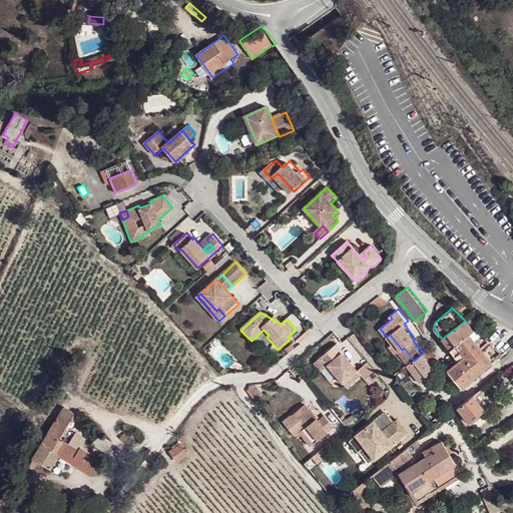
[(474,331),(465,321),(447,335),(456,346),(450,350),(456,357),(459,355),(462,359),(459,362),(447,371),(461,388),(491,363),(476,344),(469,335),(474,331)]
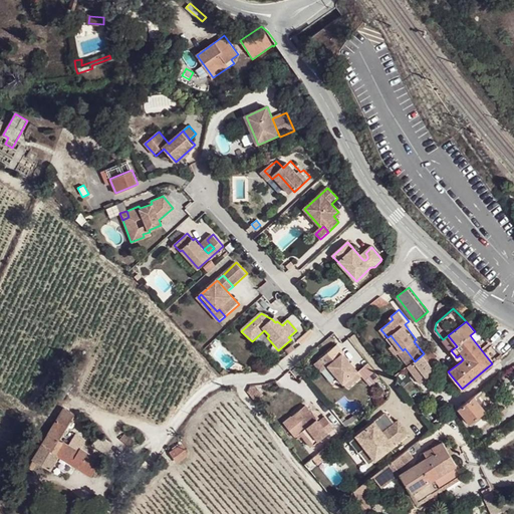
[(397,354),(403,350),(391,335),(388,337),(394,344),(391,346),(397,354)]
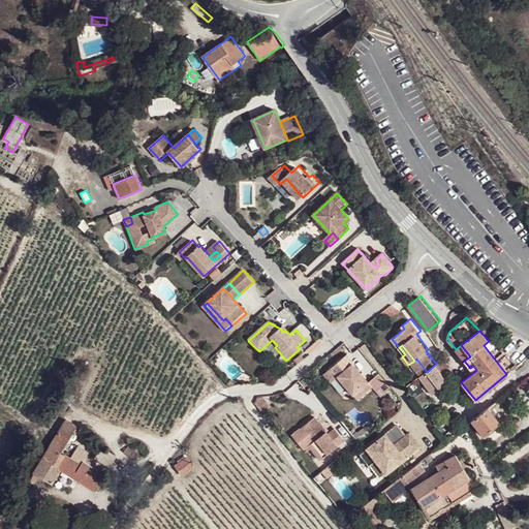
[(470,356),(461,345),(456,349),(464,361),(470,356)]
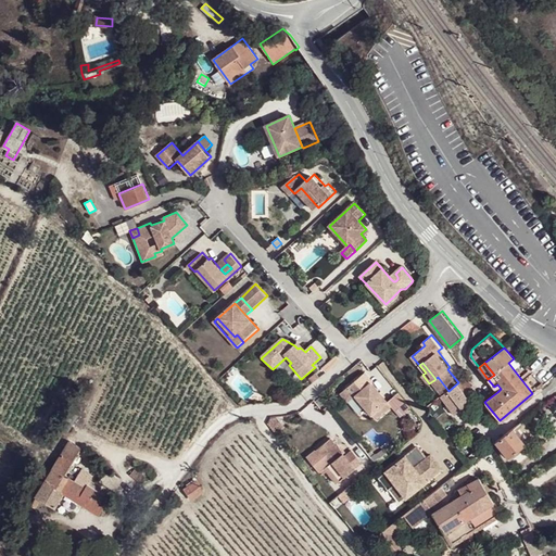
[(523,366),(516,373),(532,393),(538,389),(543,384),(523,366)]
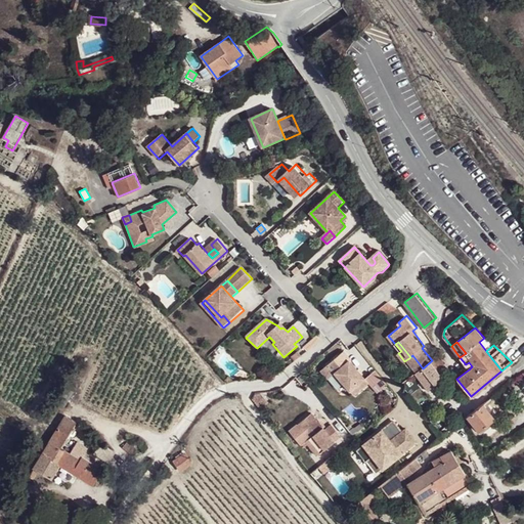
[(344,353),(328,366),(334,375),(350,393),(353,398),(368,386),(364,382),(361,377),(362,376),(344,353)]
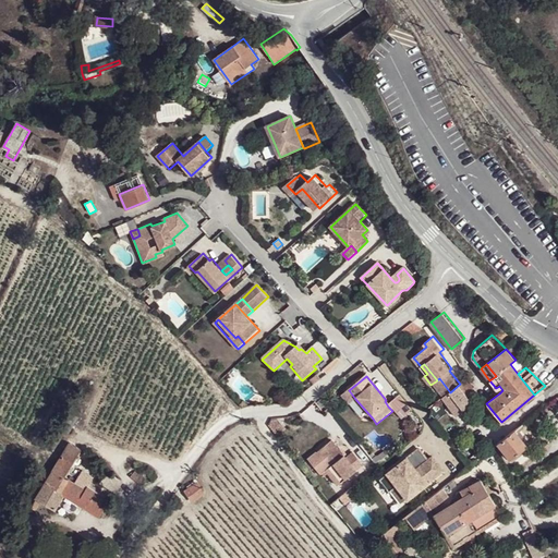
[(460,384),(450,392),(443,398),(448,407),(456,401),(463,411),(473,404),(468,397),(474,392),(473,385),(468,378),(460,384)]
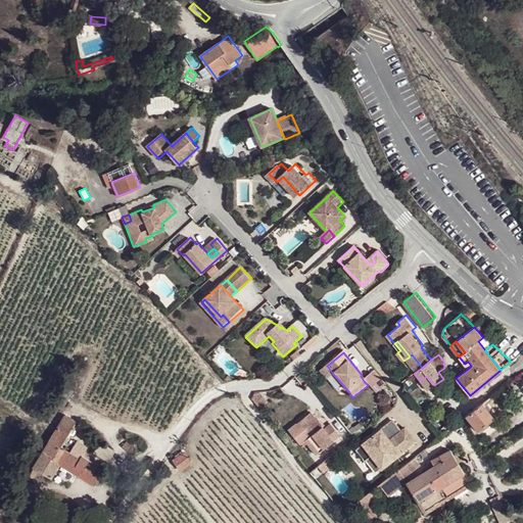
[(327,366),(320,372),(326,379),(333,374),(327,366)]
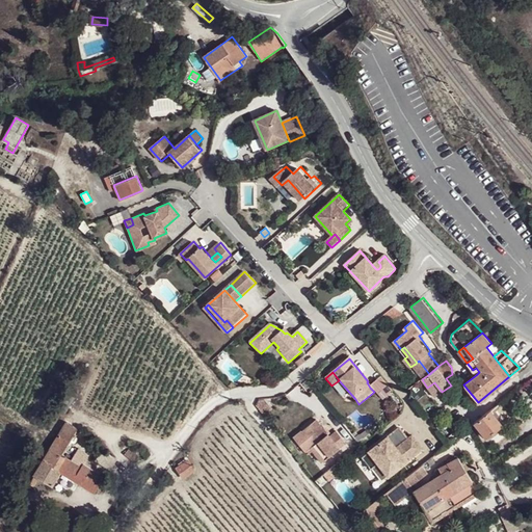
[(260,399),(257,405),(265,416),(273,408),(266,399),(260,399)]
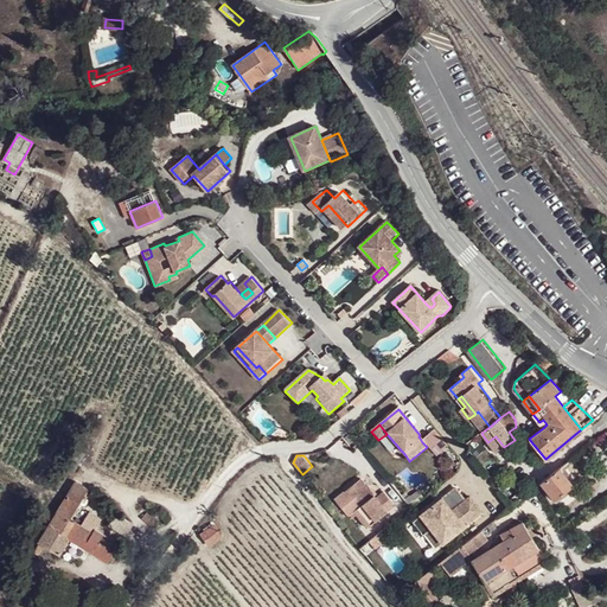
[(554,499),(574,484),(563,471),(569,466),(567,464),(542,484),(554,499)]
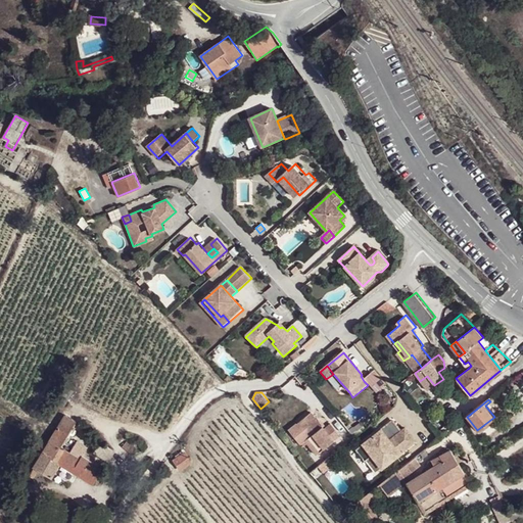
[(55,416),(59,409),(54,403),(50,412),(55,416)]
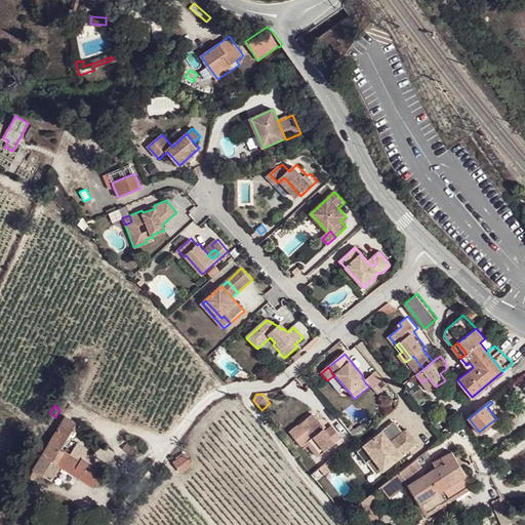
[(305,419),(297,426),(310,439),(306,442),(318,456),(341,438),(332,425),(325,431),(323,428),(320,431),(316,426),(319,422),(312,414),(305,419)]
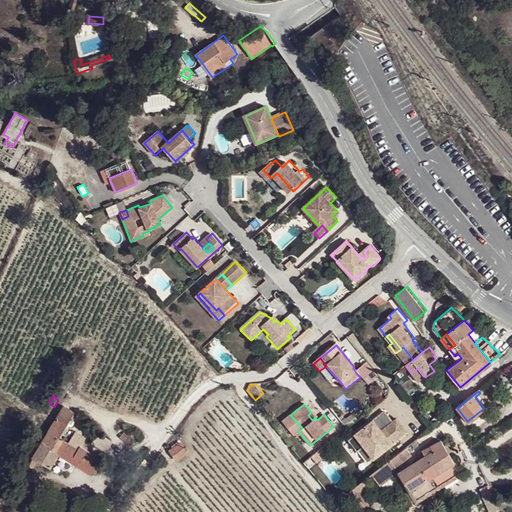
[(71,417),(74,413),(75,412),(65,406),(34,457),(50,467),(59,453),(92,474),(101,458),(91,452),(84,448),(85,445),(82,443),(86,437),(77,431),(69,443),(59,437),(65,428),(71,417)]
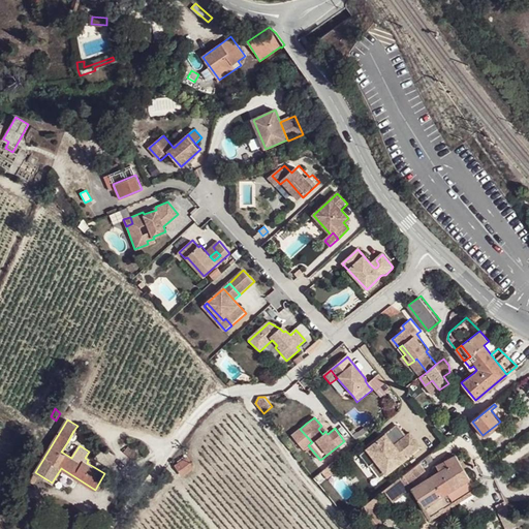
[(455,427),(458,431),(464,426),(461,422),(455,427)]
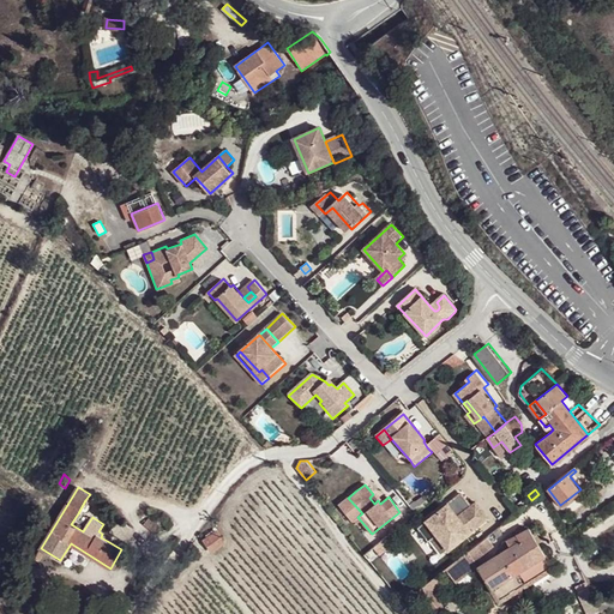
[(583,493),(581,489),(560,505),(563,509),(583,493)]
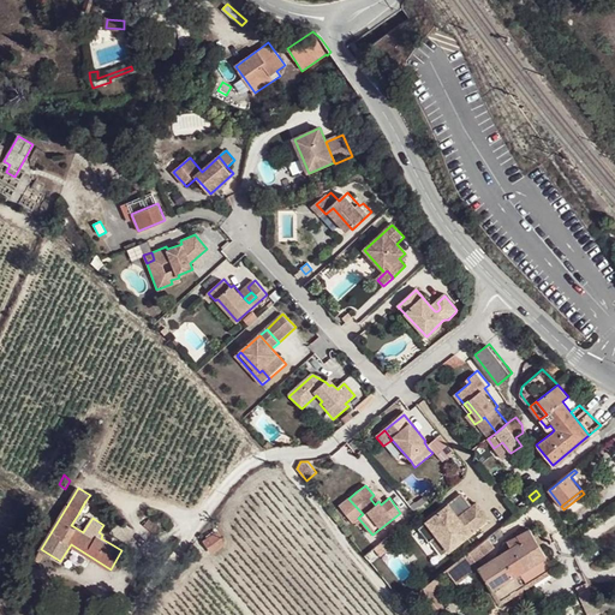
[(446,507),(455,520),(470,509),(460,496),(446,507)]
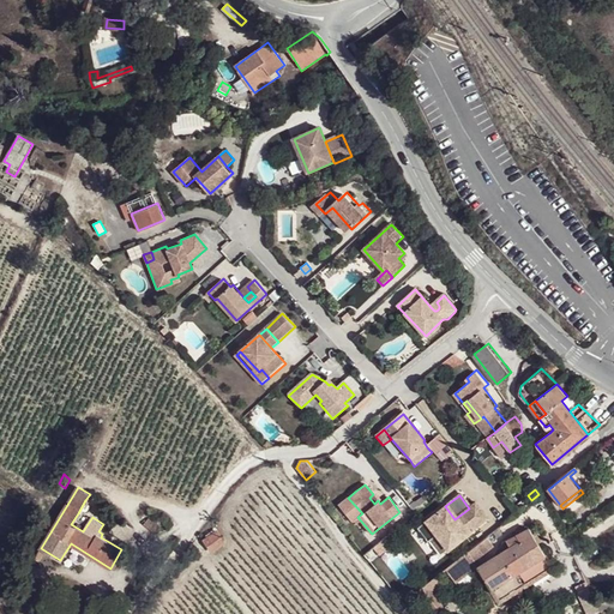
[(88,503),(85,500),(78,513),(80,516),(88,503)]
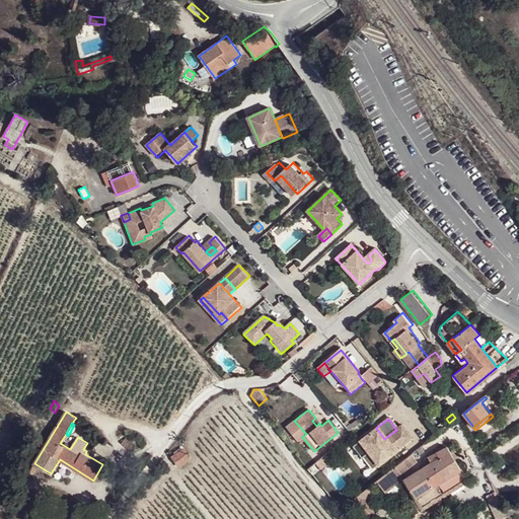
[(352,448),(360,459),(367,454),(376,465),(411,439),(400,426),(396,430),(384,439),(376,428),(352,448)]
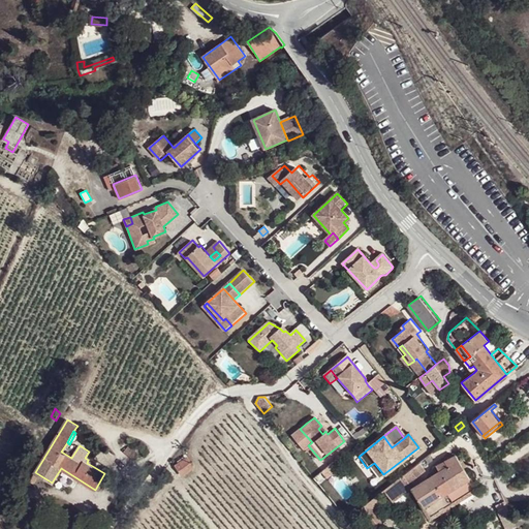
[(99,453),(103,446),(96,441),(91,446),(99,453)]
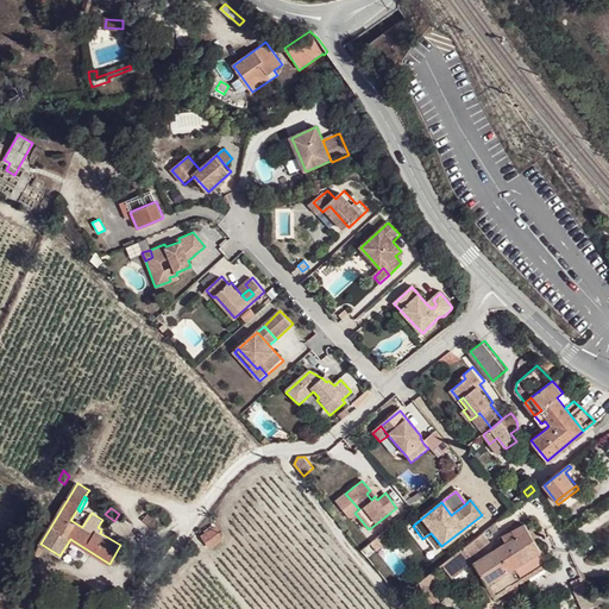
[(146,512),(144,514),(146,515),(143,520),(154,527),(159,520),(146,512)]
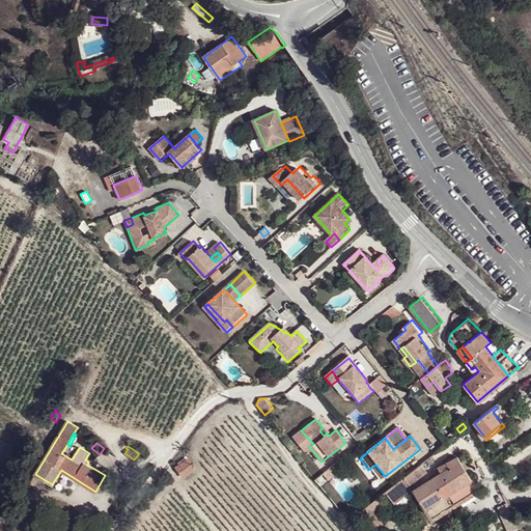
[(110,469),(117,458),(104,448),(100,454),(101,455),(98,458),(110,469)]
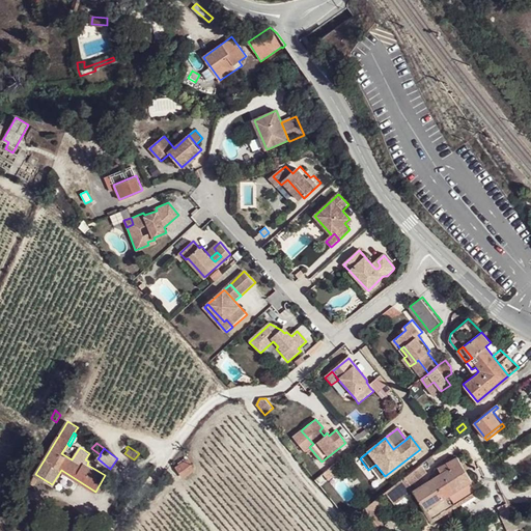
[(442,473),(438,474),(449,494),(456,506),(480,492),(472,480),(457,456),(439,467),(442,473)]
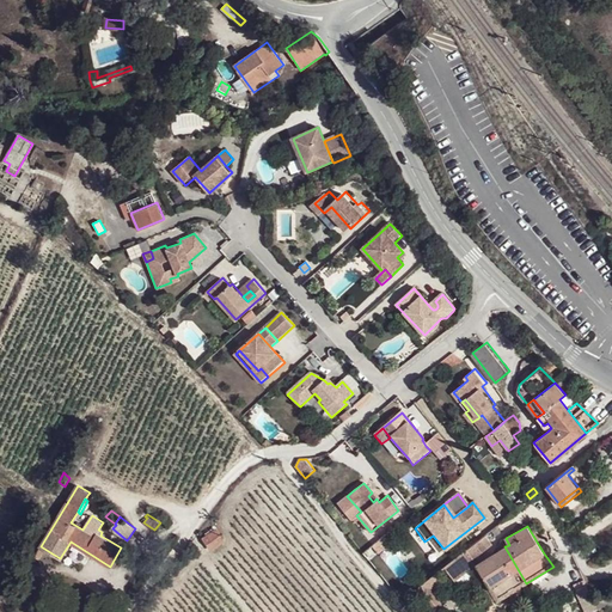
[(204,539),(213,549),(225,539),(216,531),(214,533),(212,531),(207,534),(209,537),(204,539)]
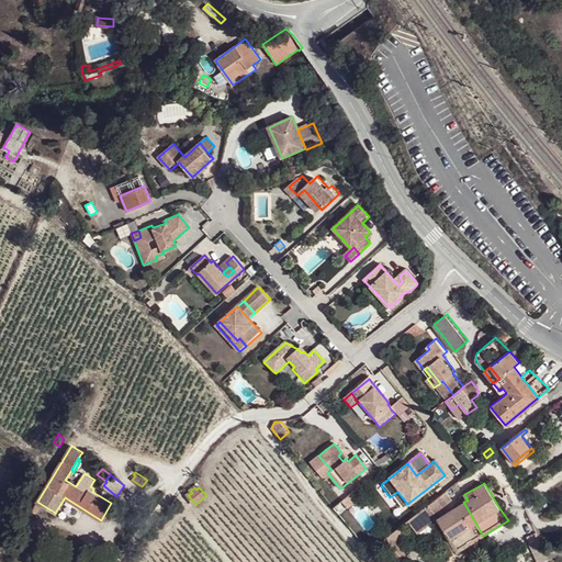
[(446,491),(437,498),(441,505),(451,498),(446,491)]
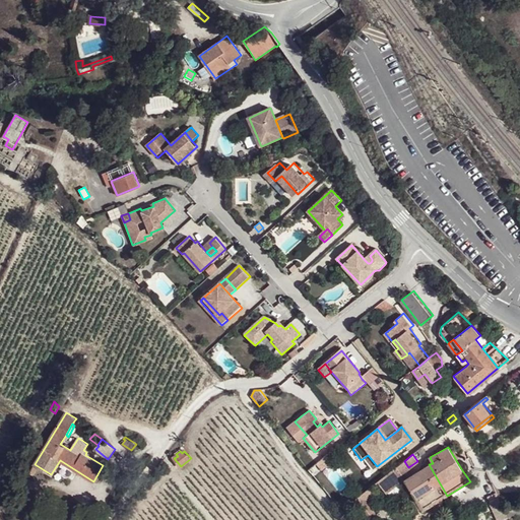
[(408,467),(404,461),(378,481),(387,494),(403,480),(404,475),(402,472),(408,467)]
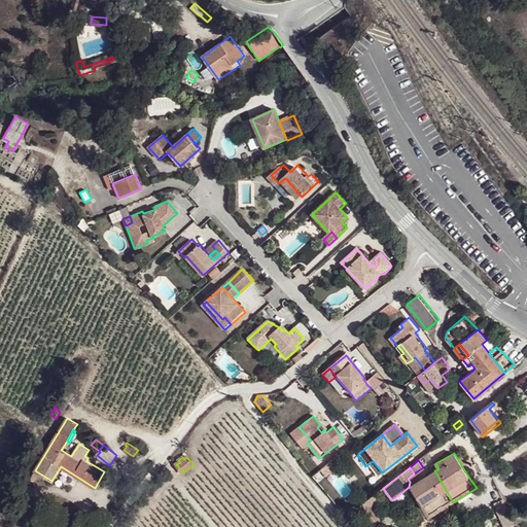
[(446,490),(434,470),(411,486),(422,505),(429,518),(453,502),(446,490)]
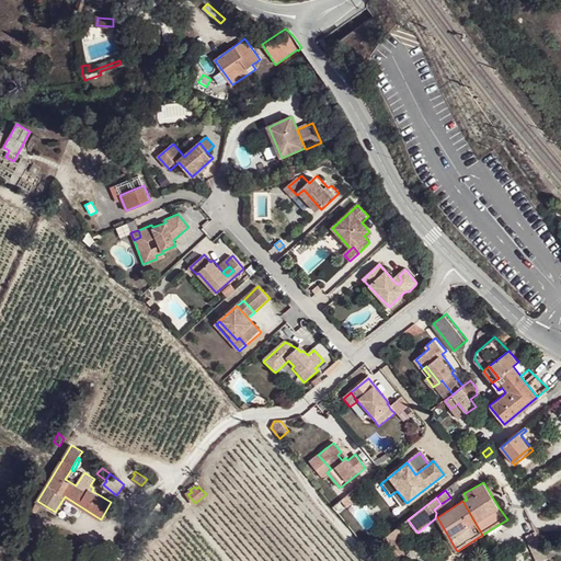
[(390,534),(382,539),(389,548),(397,542),(390,534)]
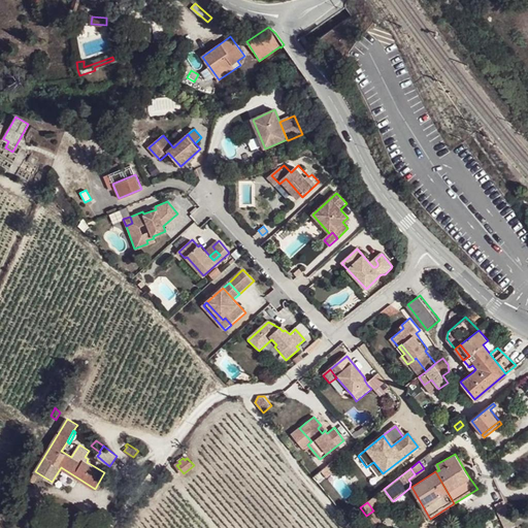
[(501,519),(512,513),(508,505),(497,510),(501,519)]
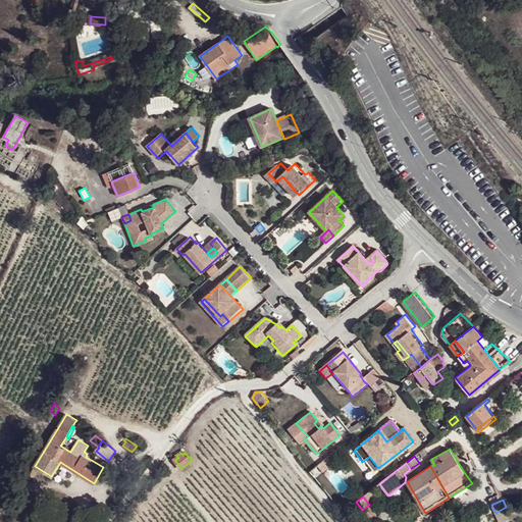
[(506,507),(512,519),(521,515),(521,512),(518,503),(506,507)]
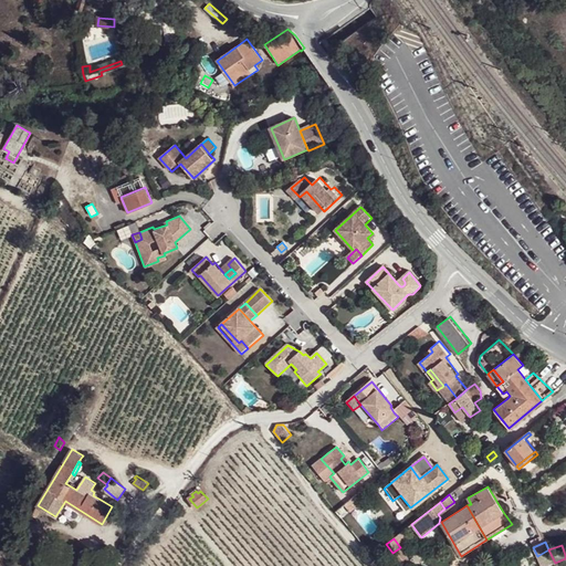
[(412,565),(400,547),(392,553),(401,565),(412,565)]
